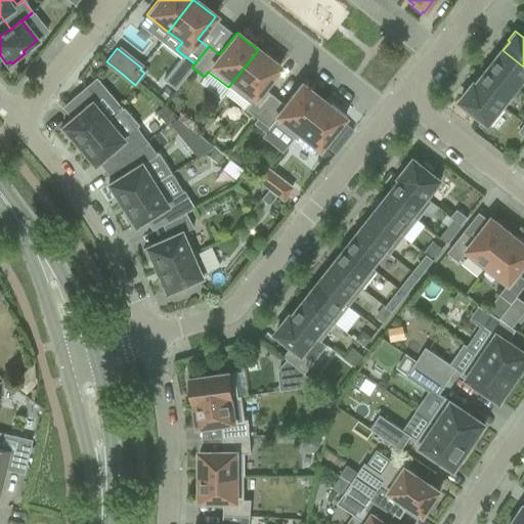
[(279,68),(258,50),(228,87),(249,103),(245,110),(256,119),(273,97),(262,88),(279,68)]
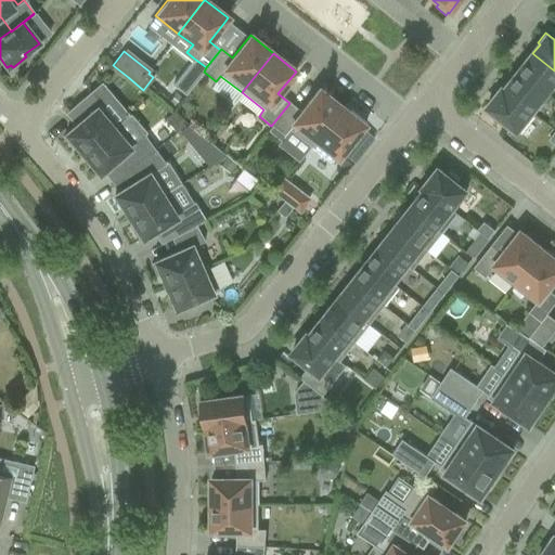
[(554,71),(532,53),(518,72),(546,94),(554,84),(554,71)]
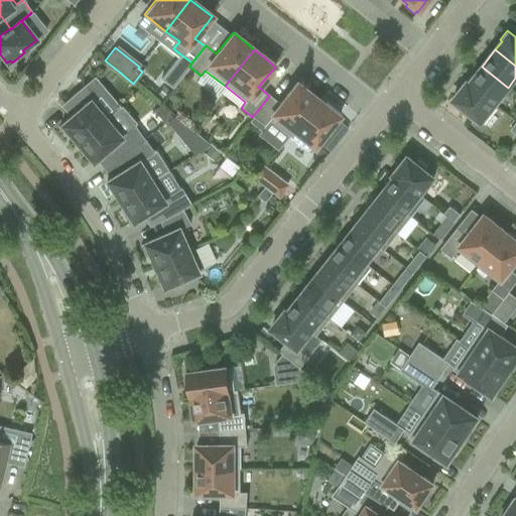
[(171,90),(189,67),(191,62),(179,53),(159,80),(171,90)]
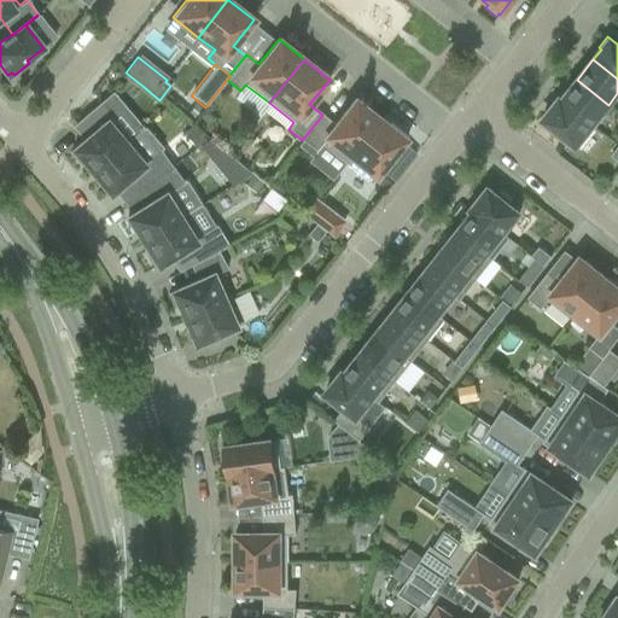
[(559,98),(559,99),(593,126),(608,105),(577,80),(561,99),(559,98)]
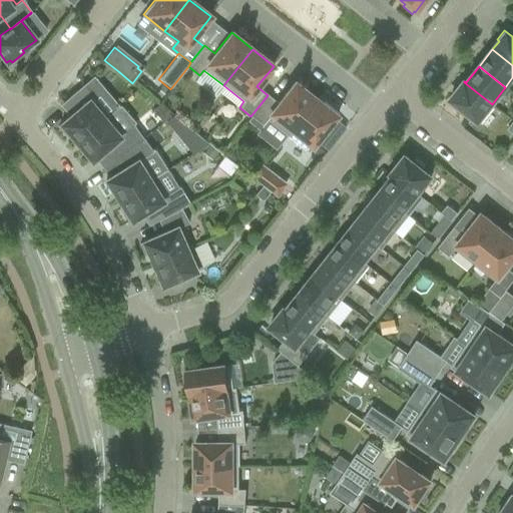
[(268,95),(250,116),(263,125),(267,119),(287,135),(316,99),(295,82),(278,103),(268,95)]
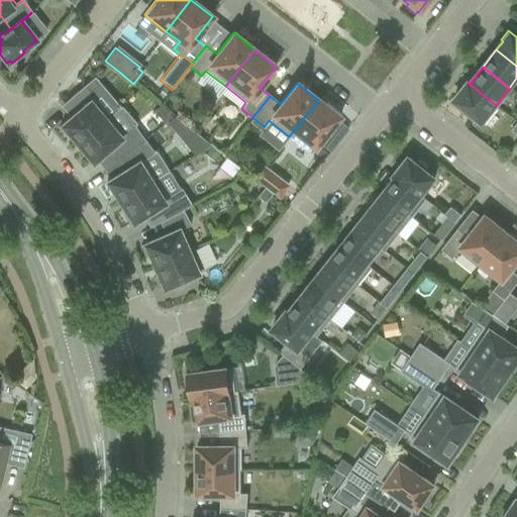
[(496,105),(468,83),(453,100),(461,106),(458,109),(469,117),(471,114),(482,122),(496,105)]
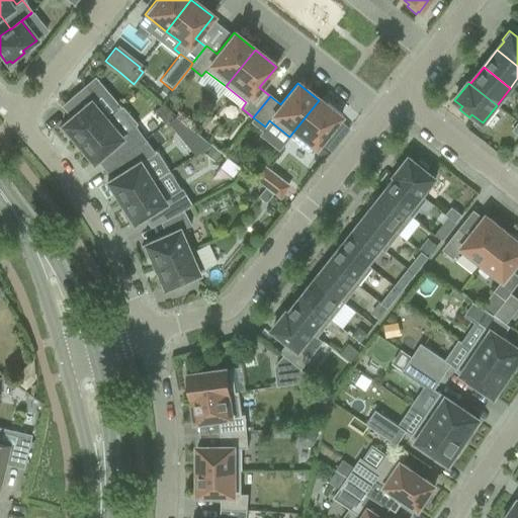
[(60,106),(70,117),(61,125),(59,128),(66,138),(69,135),(77,144),(109,115),(84,85),(60,106)]
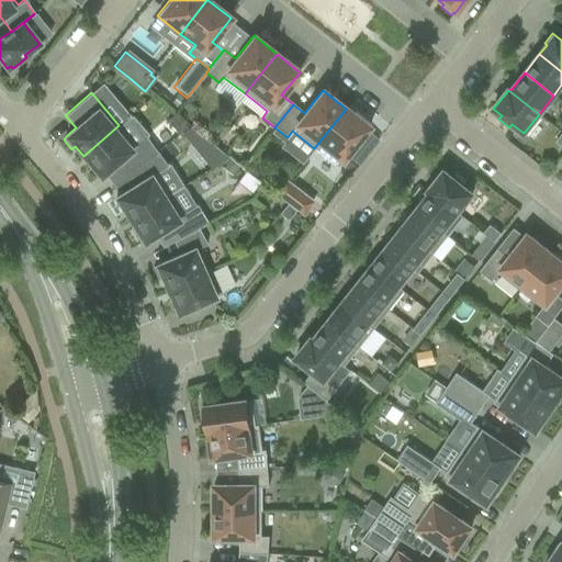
[(177,97),(170,104),(177,110),(182,101),(177,97)]
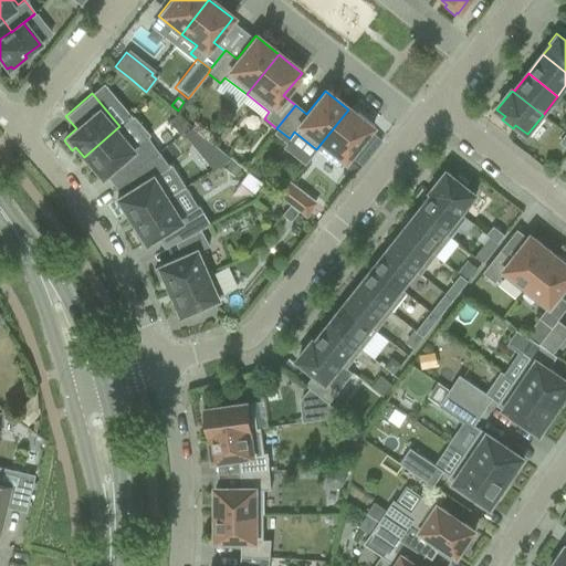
[(355,115),(348,109),(316,149),(339,168),(373,125),(357,113),(355,115)]
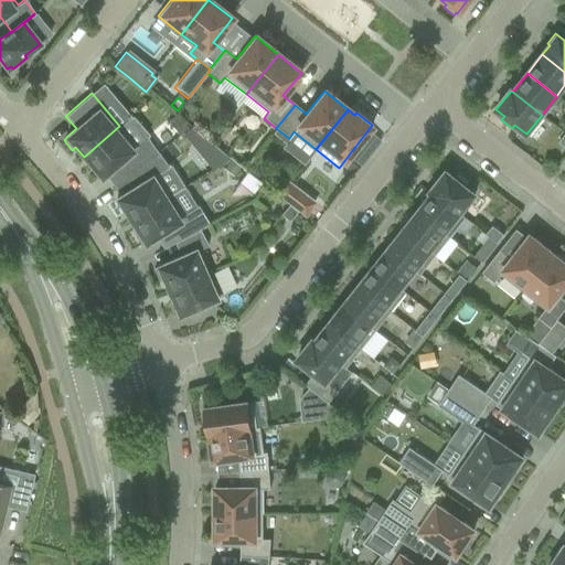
[(176,115),(168,121),(179,136),(188,129),(180,119),(179,120),(176,115)]
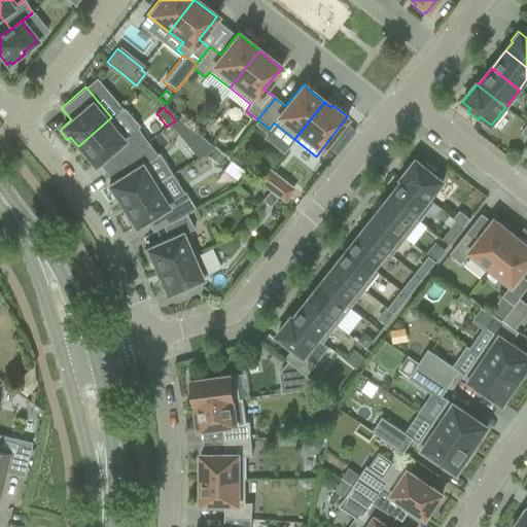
[(111,117),(78,146),(94,166),(111,151),(118,162),(146,142),(137,129),(128,136),(111,117)]
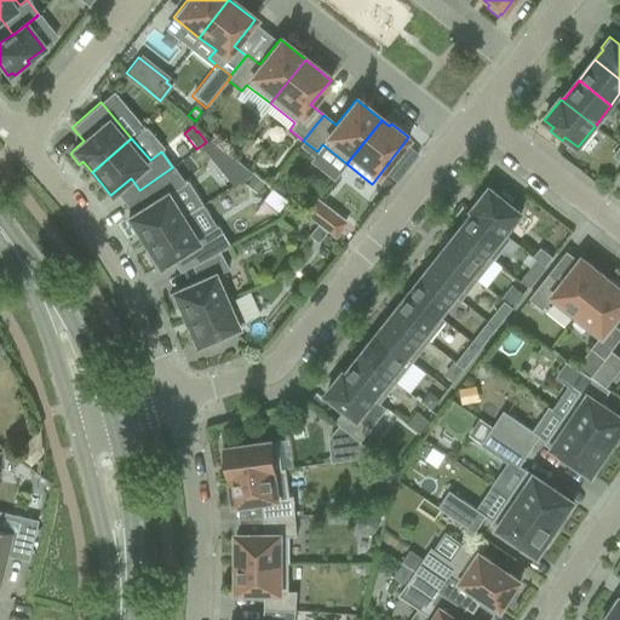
[(208,139),(200,147),(211,161),(223,151),(208,139)]
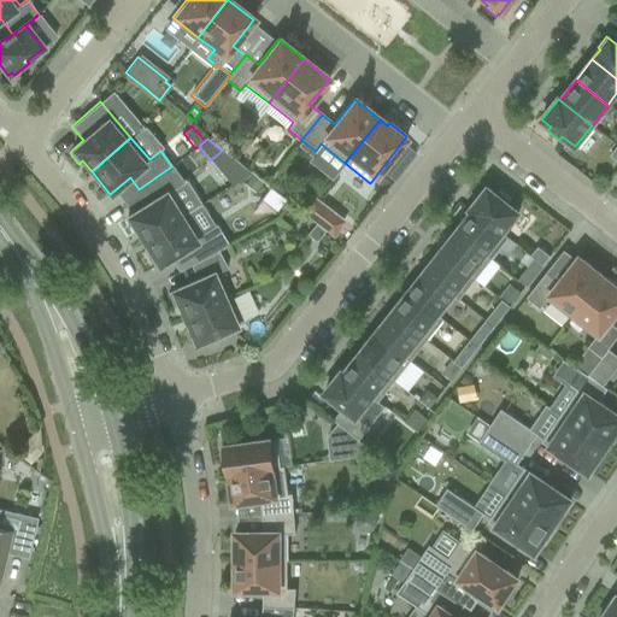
[(148,203),(127,217),(142,241),(186,213),(171,189),(183,181),(171,166),(139,189),(148,203)]
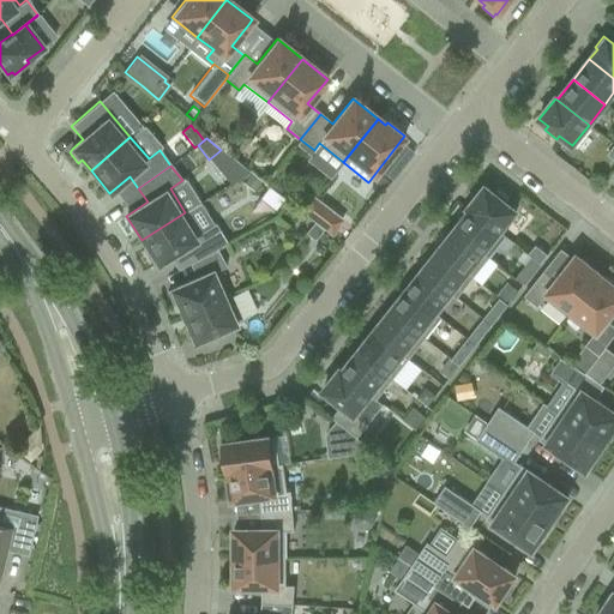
[(251,174),(244,184),(252,191),(260,181),(251,174)]
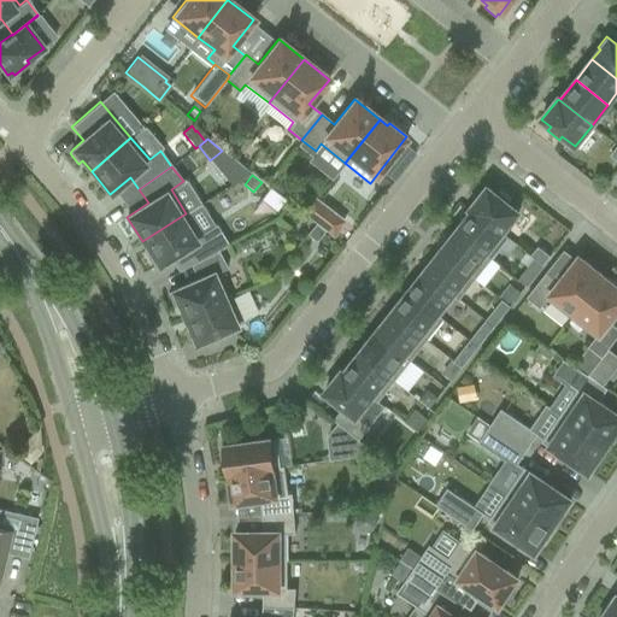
[(487,188),(470,209),(507,239),(509,238),(503,233),(518,212),(507,204),(511,200),(499,192),(497,195),(487,188)]
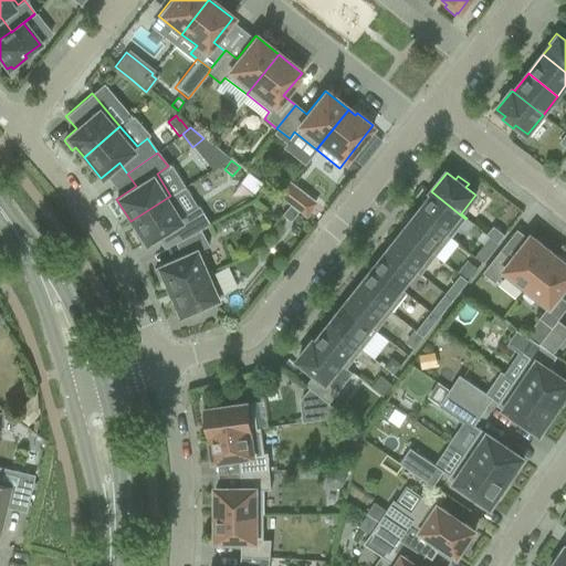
[(286,181),(275,195),(289,205),(297,211),(304,217),(314,203),(286,181)]
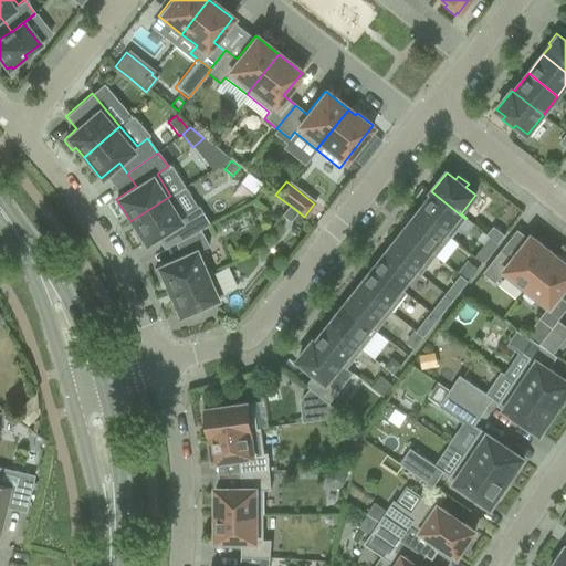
[(465,219),(431,191),(431,192),(432,194),(419,212),(451,238),(465,219)]
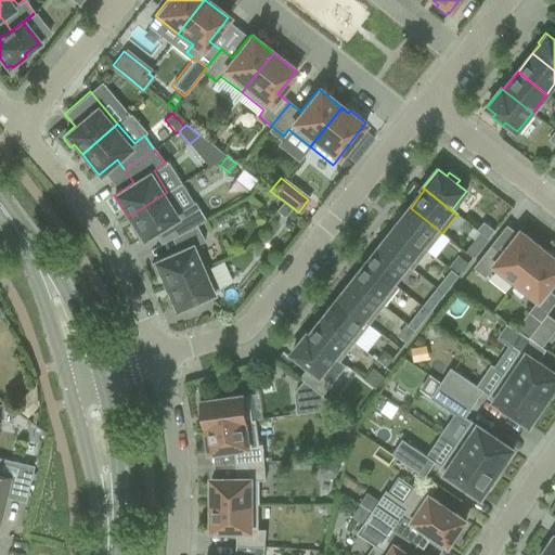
[(167,192),(128,217),(134,228),(131,230),(138,241),(141,239),(142,240),(153,232),(160,244),(171,239),(195,224),(205,220),(194,203),(180,211),(167,192)]
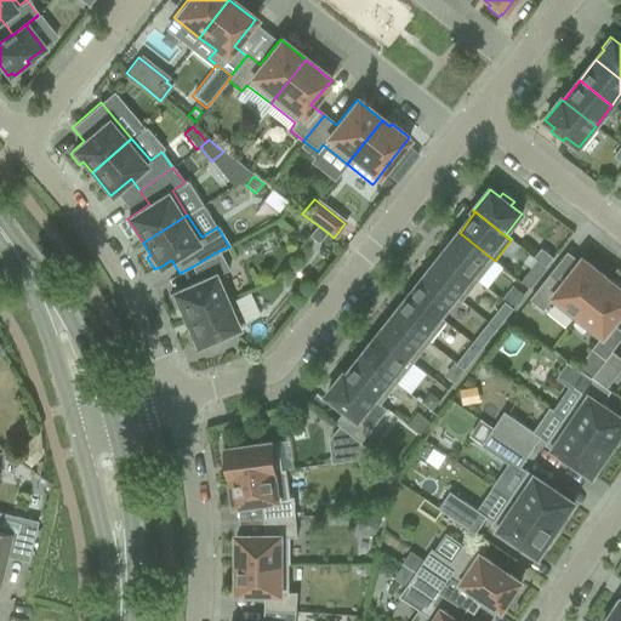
[(326,232),(317,224),(308,235),(318,244),(326,232)]
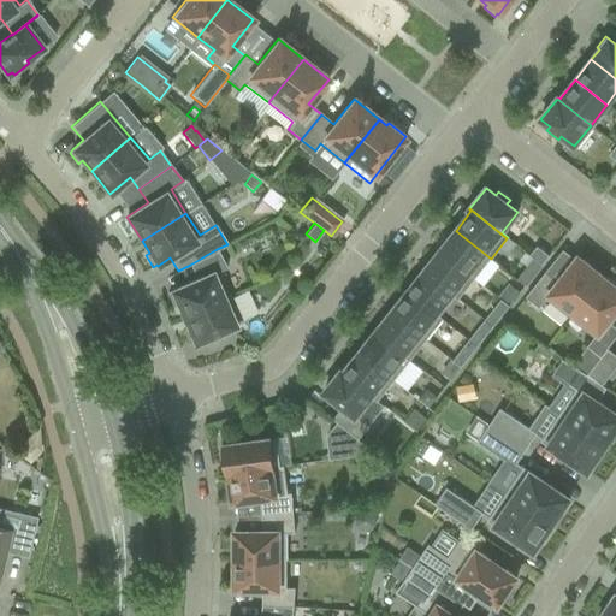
[(491,259),(456,231),(449,240),(446,237),(437,249),(474,279),(491,259)]
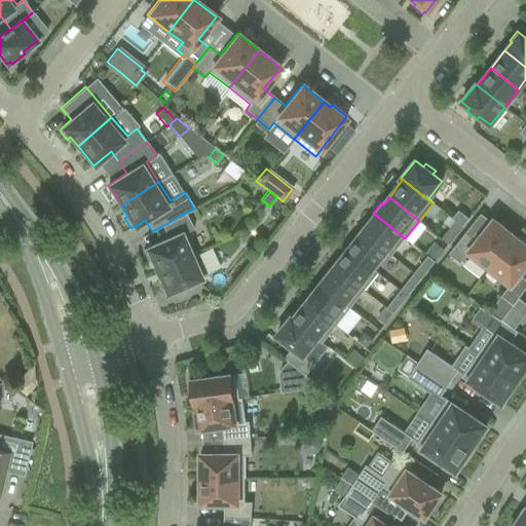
[(452,219),(455,221),(462,227),(468,219),(458,211),(452,219)]
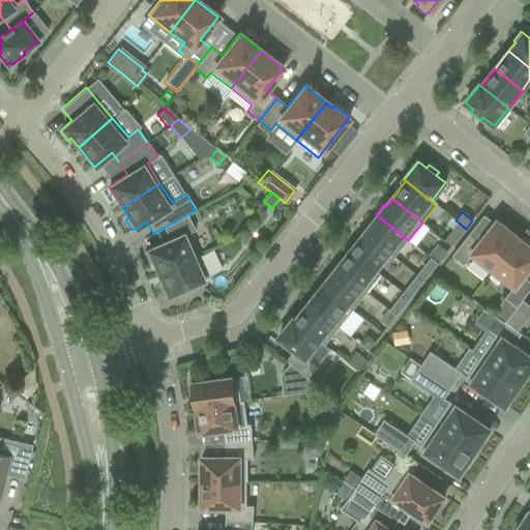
[(186,214),(164,228),(169,240),(147,249),(147,251),(144,252),(149,263),(152,262),(157,272),(198,255),(188,233),(195,230),(186,214)]
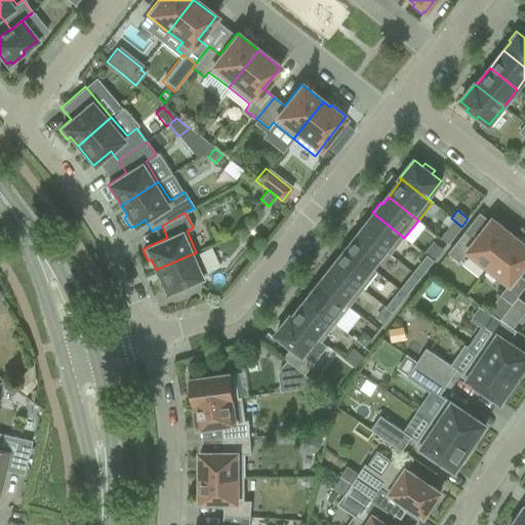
[(366,224),(361,232),(391,255),(404,238),(372,212),(365,223),(366,224)]
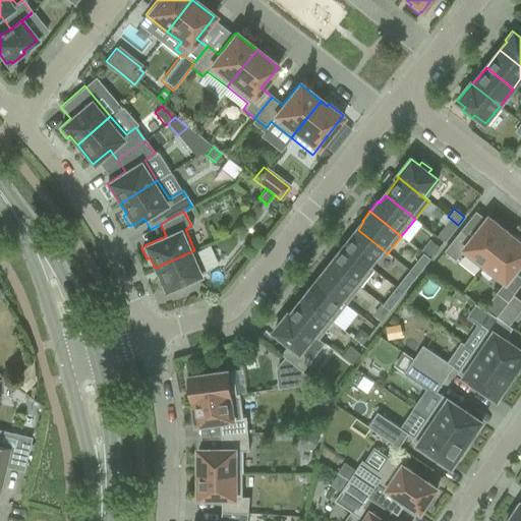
[(485,266),(510,234),(488,217),(472,238),(461,230),(445,251),(456,261),(465,249),(485,266)]
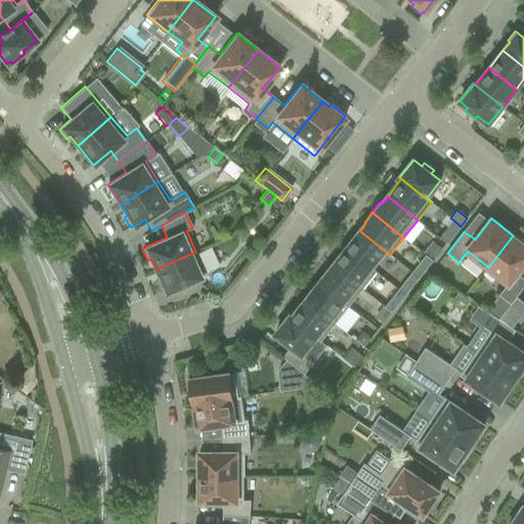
[(461,226),(453,220),(443,233),(450,238),(461,226)]
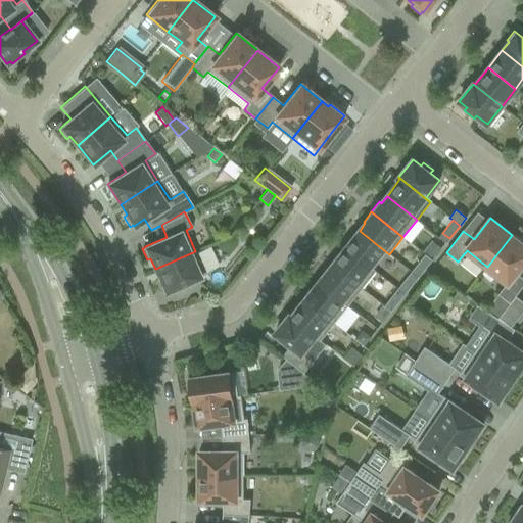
[(360,231),(345,247),(370,268),(371,267),(384,250),(360,231)]
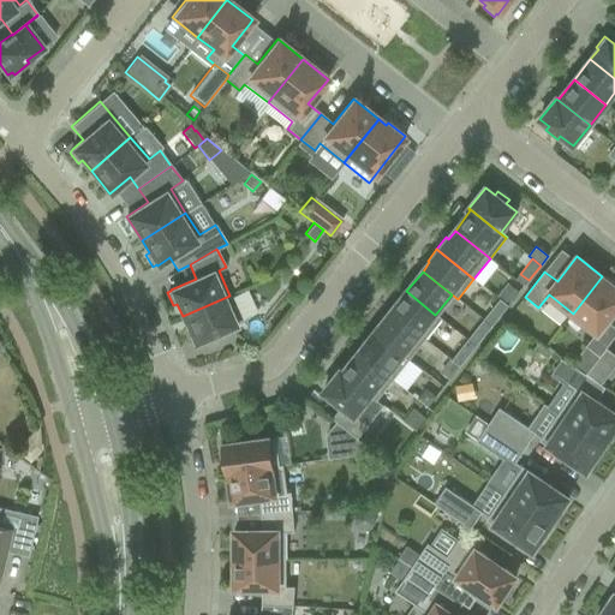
[(602,276),(573,314),(595,332),(585,345),(599,356),(607,348),(614,336),(614,327),(608,322),(614,311),(614,281),(609,278),(604,278),(602,276)]
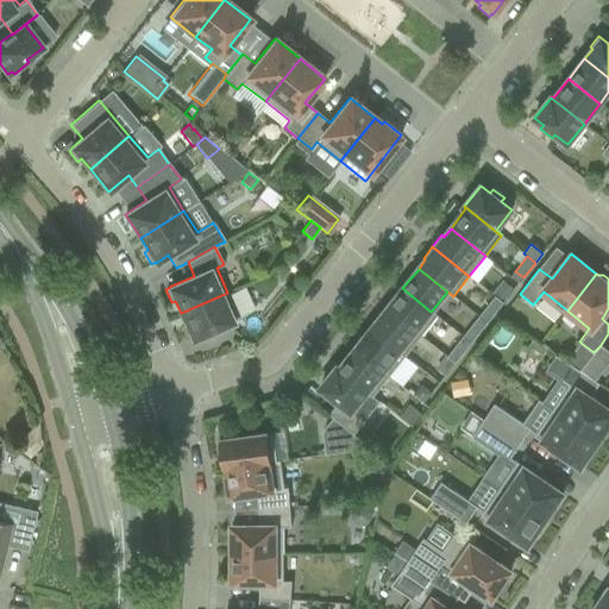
[(504,280),(495,293),(504,301),(515,288),(504,280)]
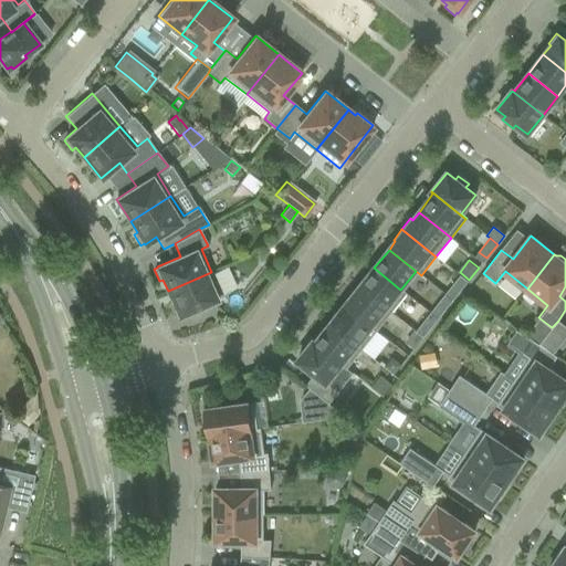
[(374,268),(359,286),(391,313),(407,294),(374,268)]
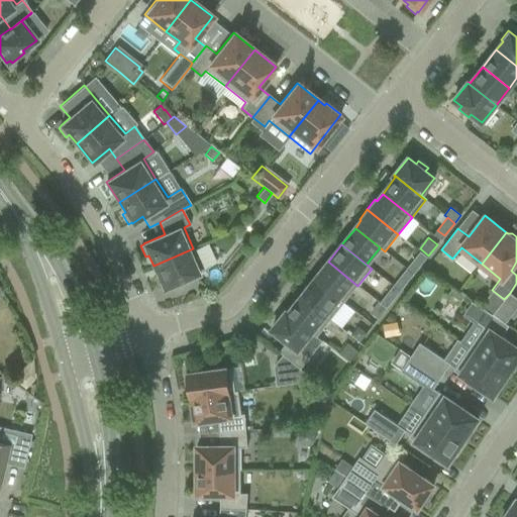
[(193,248),(153,266),(158,277),(154,278),(160,289),(163,288),(163,289),(203,271),(193,248)]
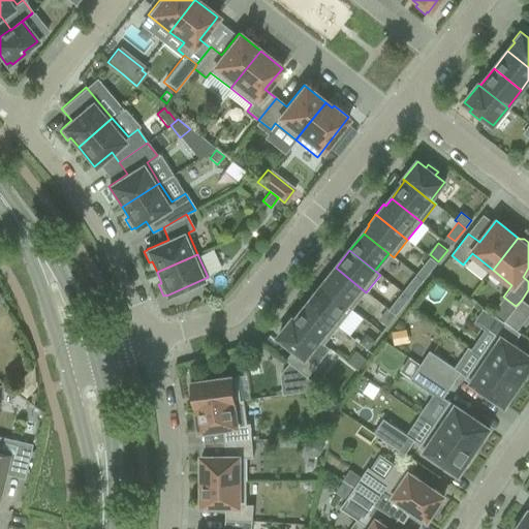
[(416,275),(424,281),(437,263),(430,257),(416,275)]
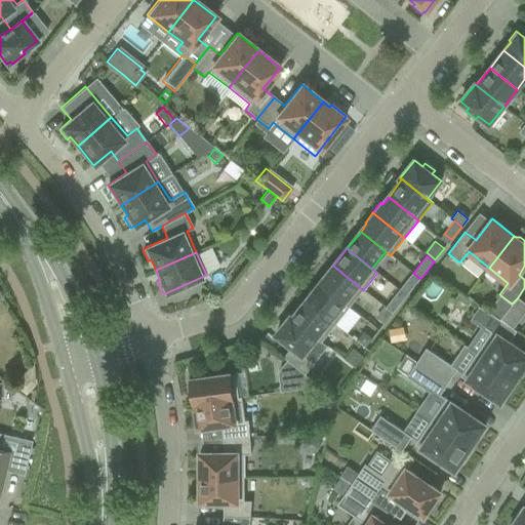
[(325,272),(318,282),(350,308),(363,290),(333,266),(327,274),(325,272)]
